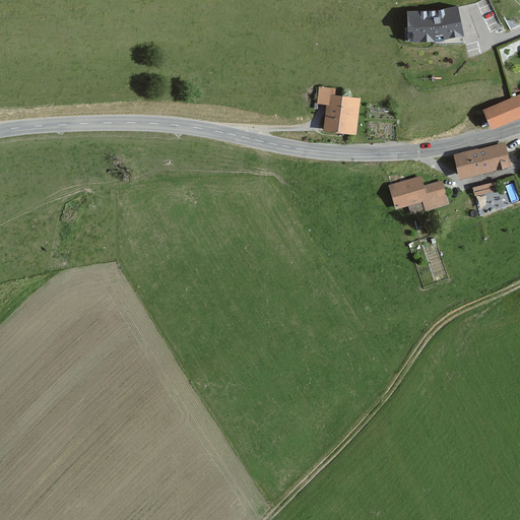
[(453,7),(431,11),(402,11),(403,42),(432,42),(458,37),(453,7)]
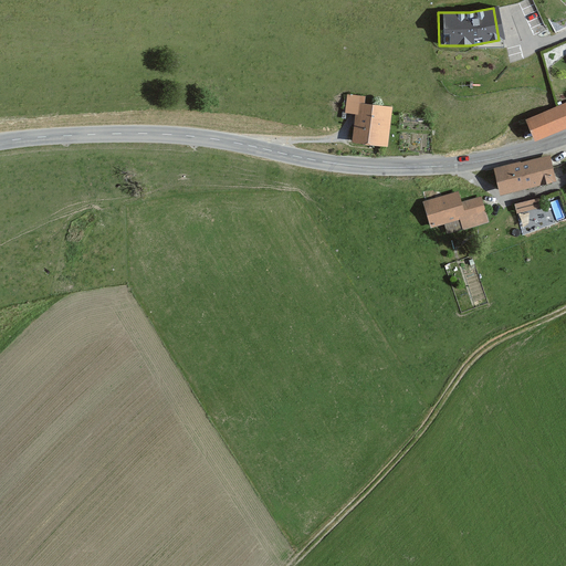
[(354,116),(349,143),(385,148),(390,109),(363,105),(364,98),(347,95),(344,115),(354,116)]
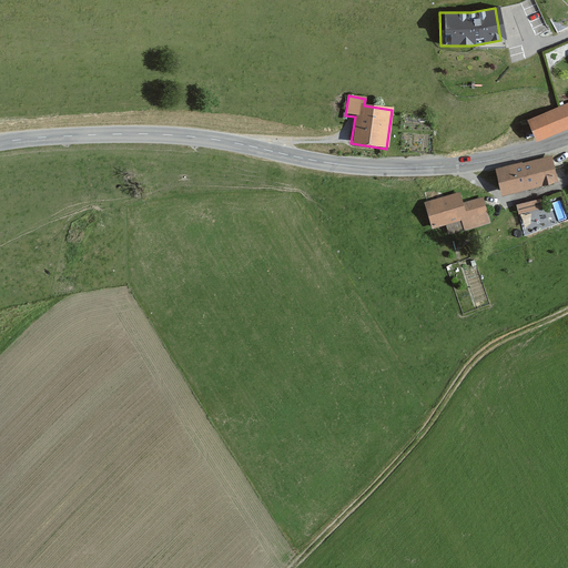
[(567,103),(525,121),(534,142),(567,128),(567,103)]
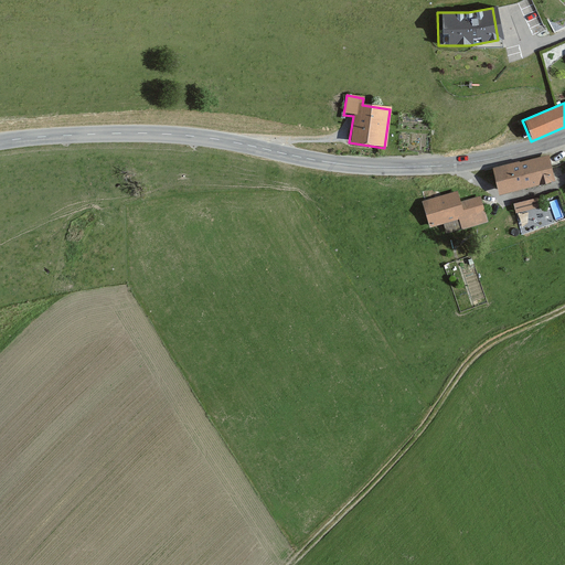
[(491,169),(498,195),(553,183),(546,157),(491,169)]
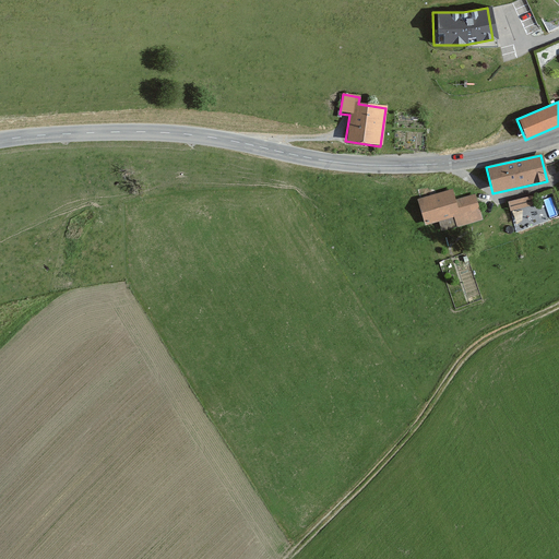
[(453,201),(451,191),(416,201),(424,225),(454,216),(458,229),(483,222),(475,194),(453,201)]
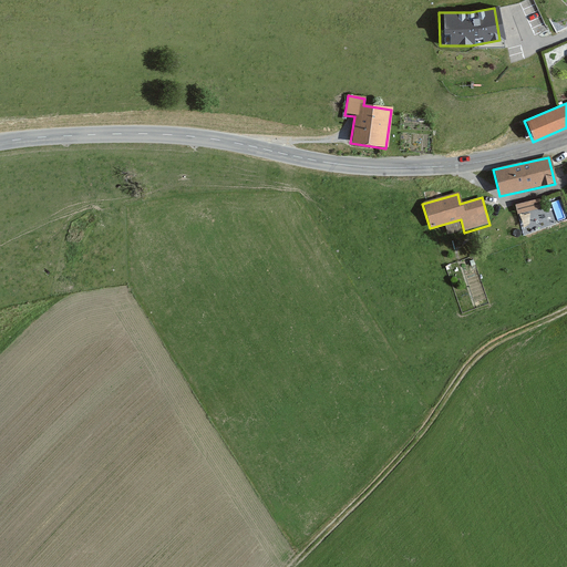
[(543,198),(515,206),(517,215),(545,207),(543,198)]
